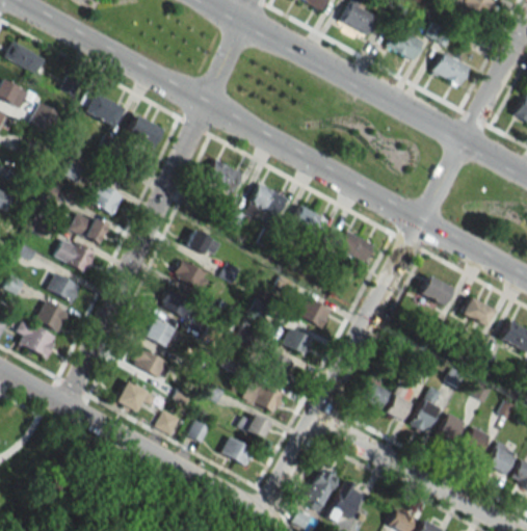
[(301,0),(321,10),(325,0),(301,0)]
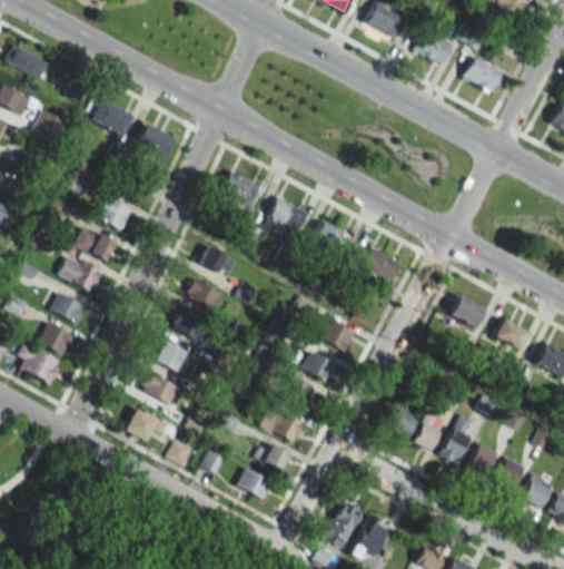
[(375,0),(364,23),(393,38),(403,17),(384,7),(387,1),(384,0),(375,0)]
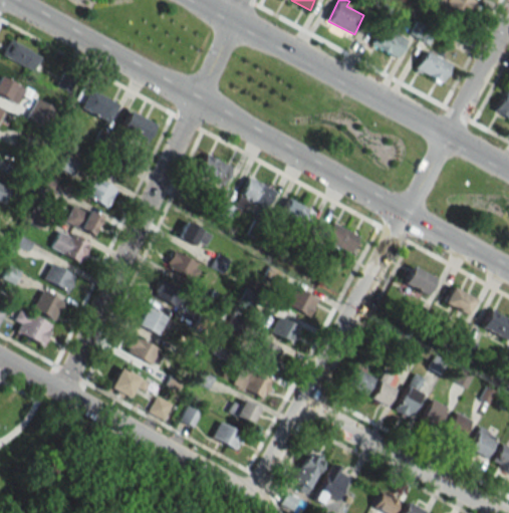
[(441,0),(440,3),(470,16),(477,0),(441,0)]
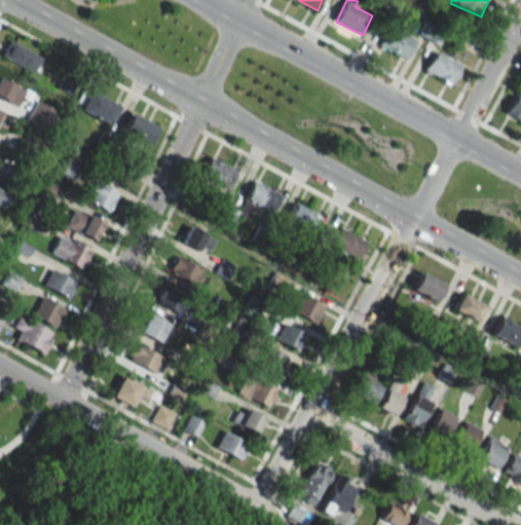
[(418,41),(392,27),(381,46),(408,61),(418,41)]
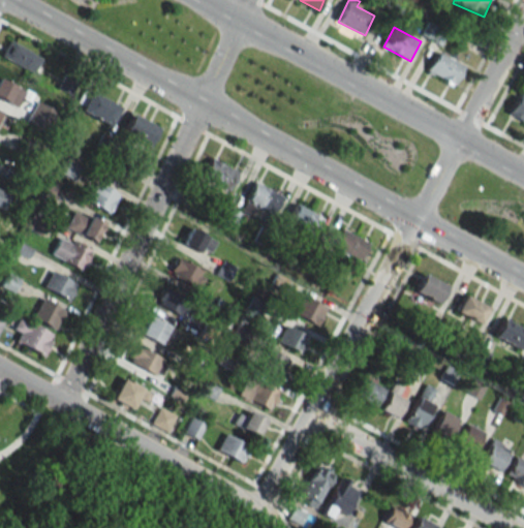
[(4,58),(36,74),(44,58),(12,40),(4,58)]
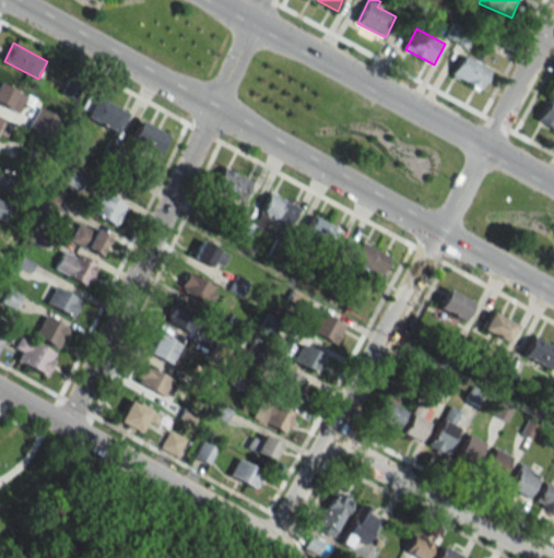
[(493,69),(464,56),(455,76),(482,91),(493,69)]
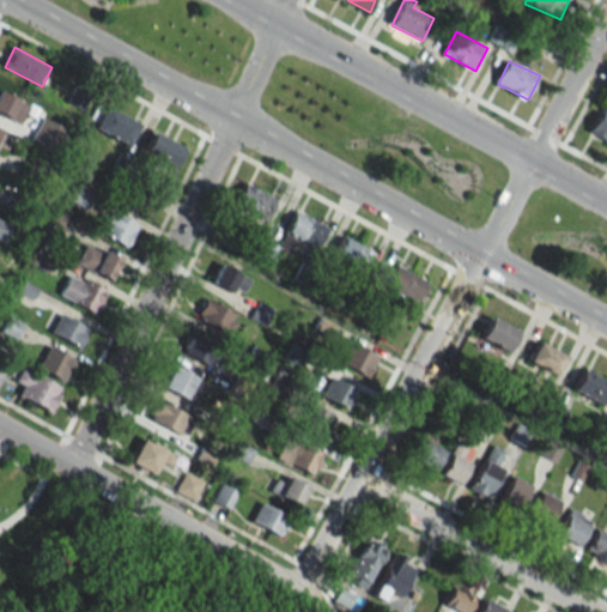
[(34,107),(1,89),(0,91),(0,113),(23,126),(34,107)]
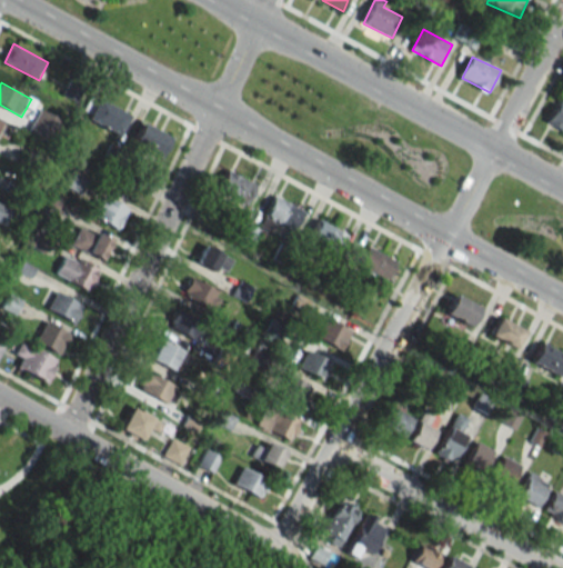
[(550,125),(562,130),(562,97),(550,125)]
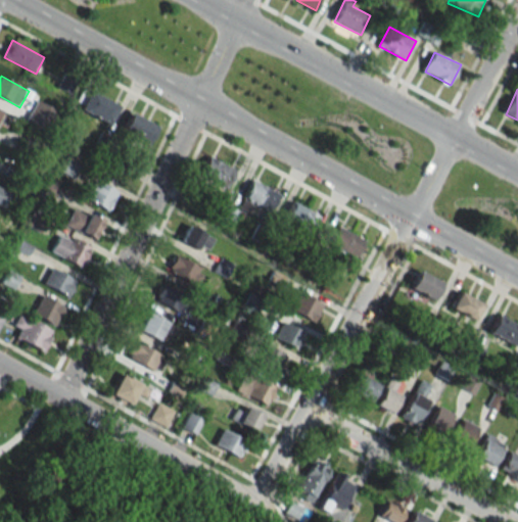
[(82,112),(113,123),(120,103),(88,92),(82,112)]
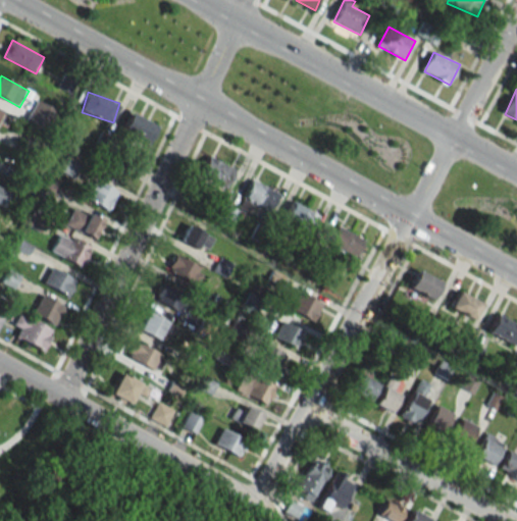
[(28,118),(46,132),(59,112),(41,99),(28,118)]
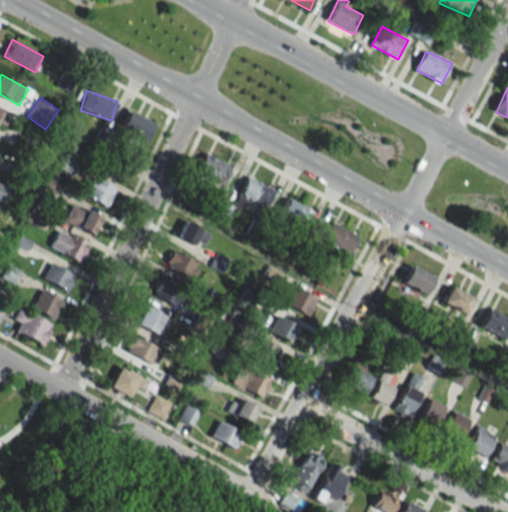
[(121,130),(146,143),(156,123),(131,111),(121,130)]
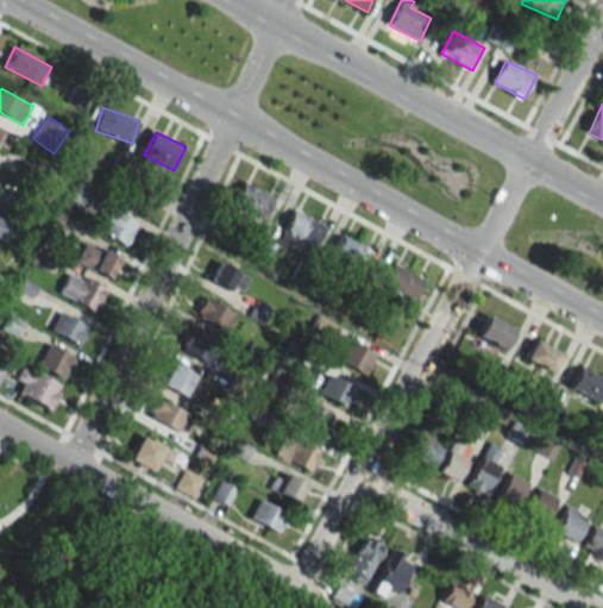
[(236,205),(267,220),(277,198),(246,182),(236,205)]
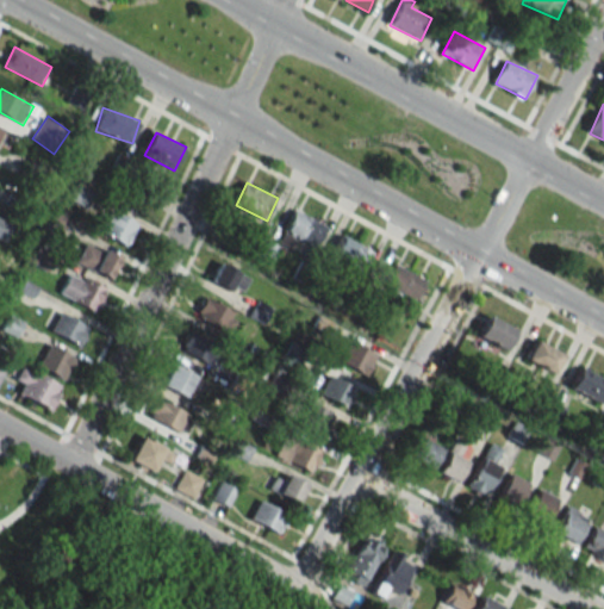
[(91,210),(99,194),(81,184),(72,198),(91,210)]
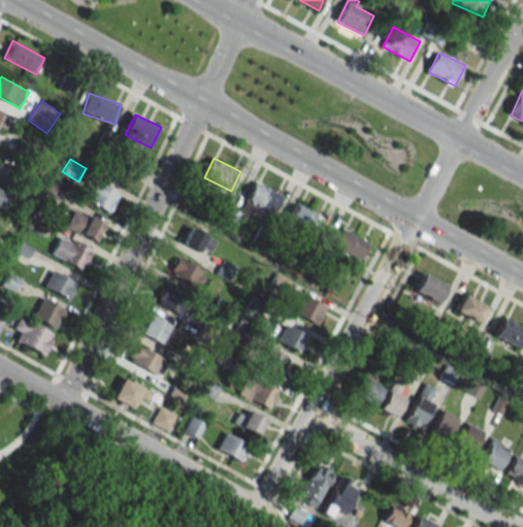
[(84,200),(113,212),(121,193),(92,182),(84,200)]
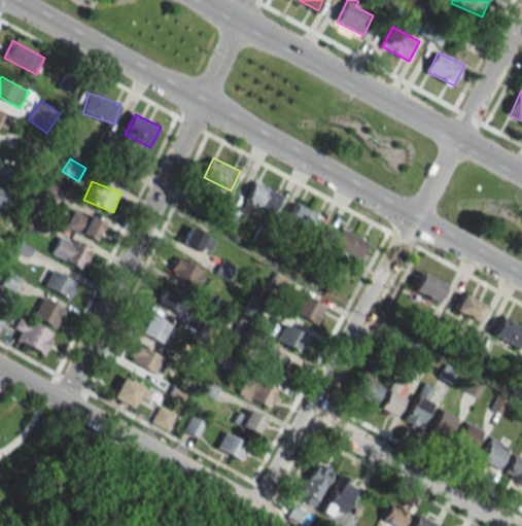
[(269,222),(283,195),(257,181),(243,209),(269,222)]
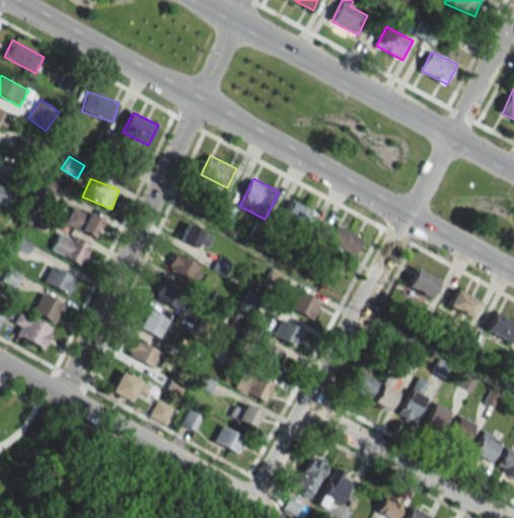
[(0,201),(6,205),(13,192),(0,183),(0,201)]
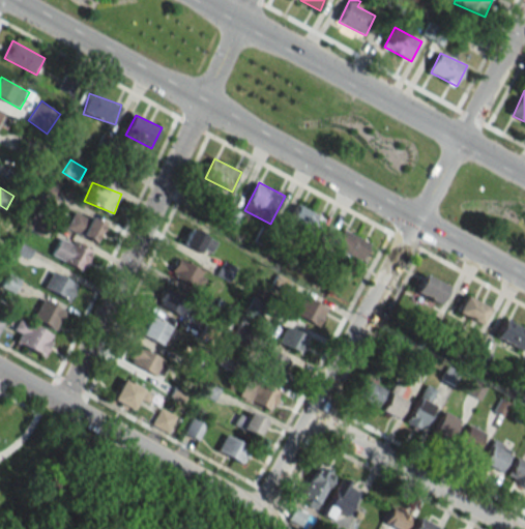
[(317,237),(327,217),(301,205),(291,225),(317,237)]
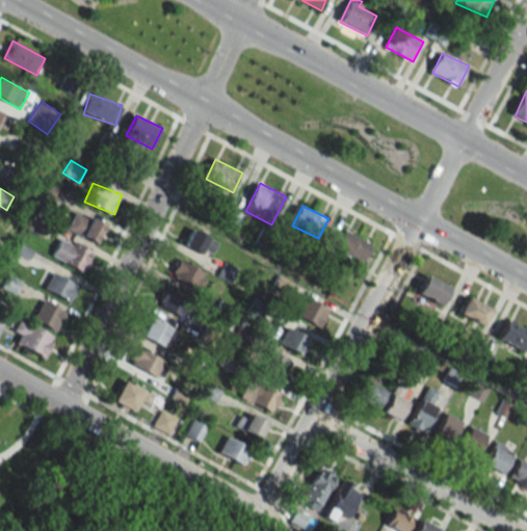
[(99,244),(108,224),(78,211),(69,230),(99,244)]
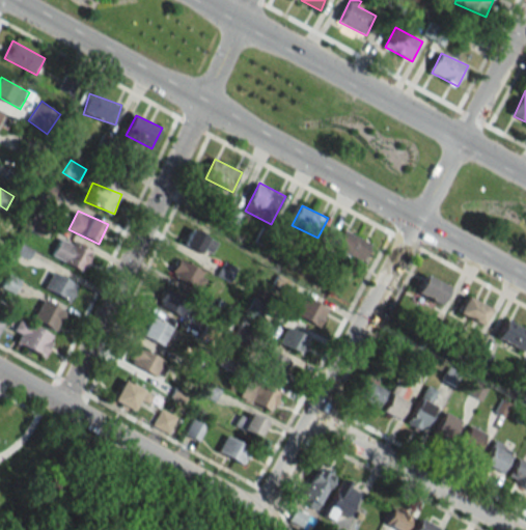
[(211,236),(194,228),(186,246),(203,253),(211,236)]
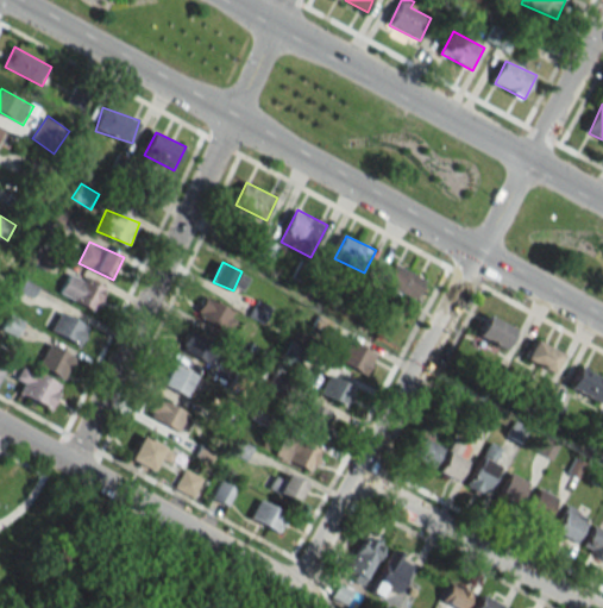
[(428,281),(397,264),(387,286),(416,301),(428,281)]
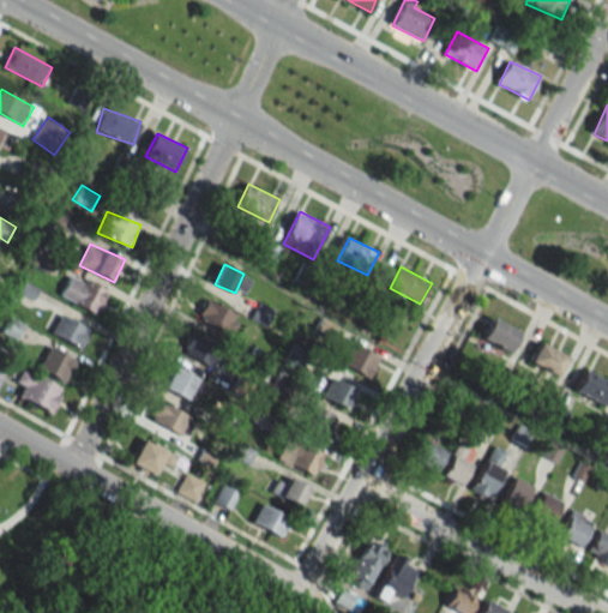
[(108,292),(73,274),(61,296),(97,314),(108,292)]
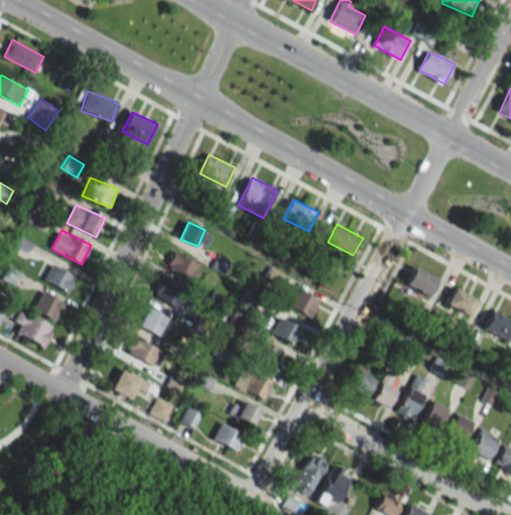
[(167,269),(198,282),(205,266),(174,253),(167,269)]
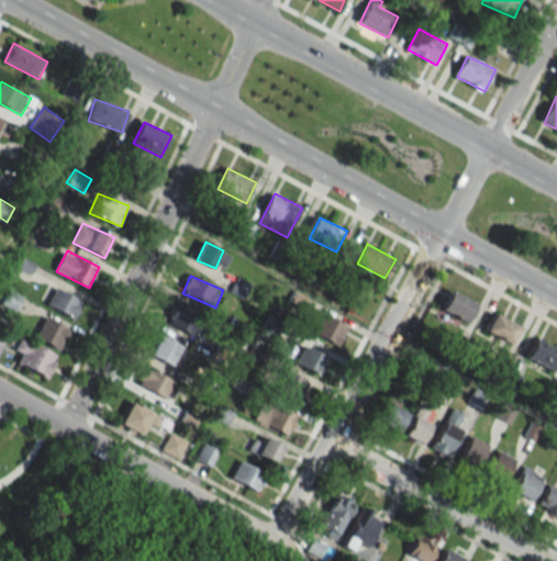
[(76,320),(85,301),(57,289),(48,306),(76,320)]
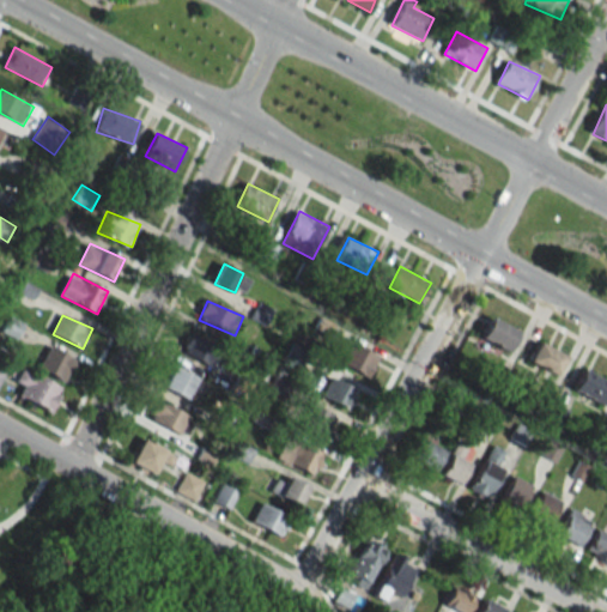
[(483,339),(510,355),(522,333),(495,317),(483,339)]
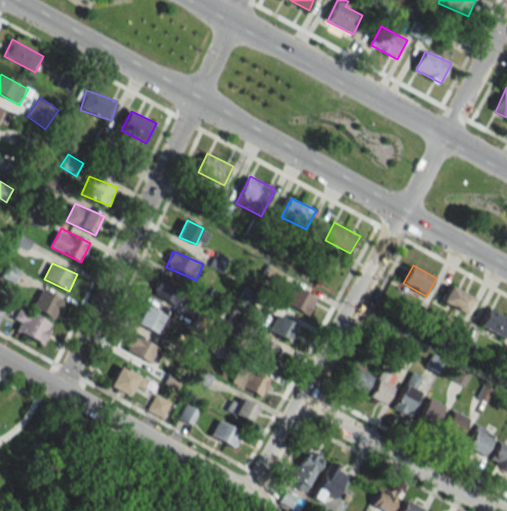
[(153,293),(177,307),(186,291),(162,277),(153,293)]
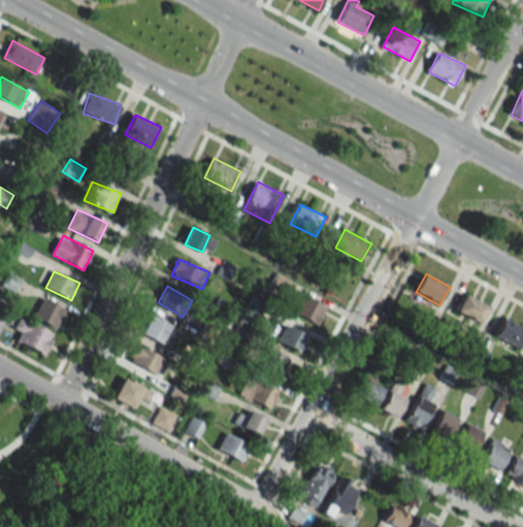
[(328,307),(306,295),(297,314),(319,325),(328,307)]
